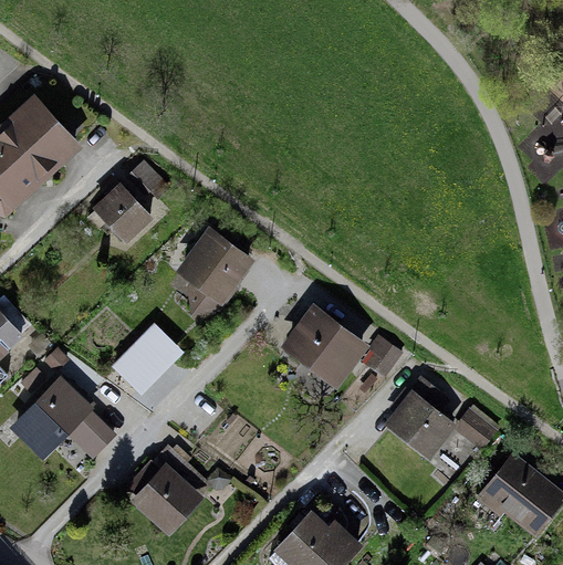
[(32,104),(0,132),(0,209),(6,211),(73,149),(32,104)]
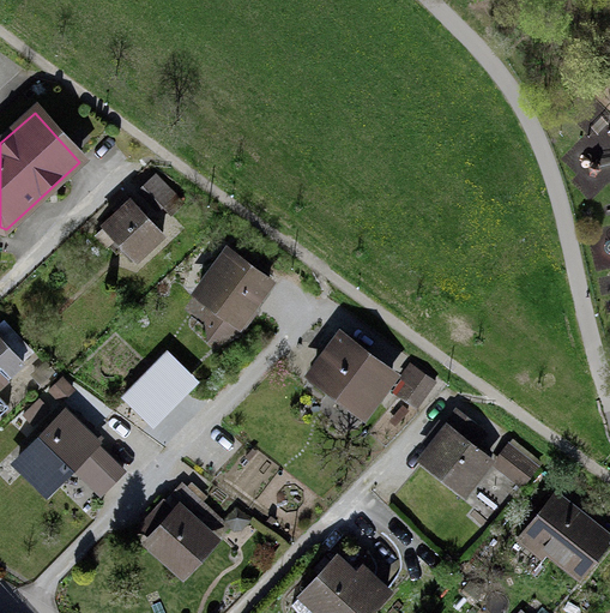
[(181,203),(151,174),(132,194),(162,223),(181,203)]
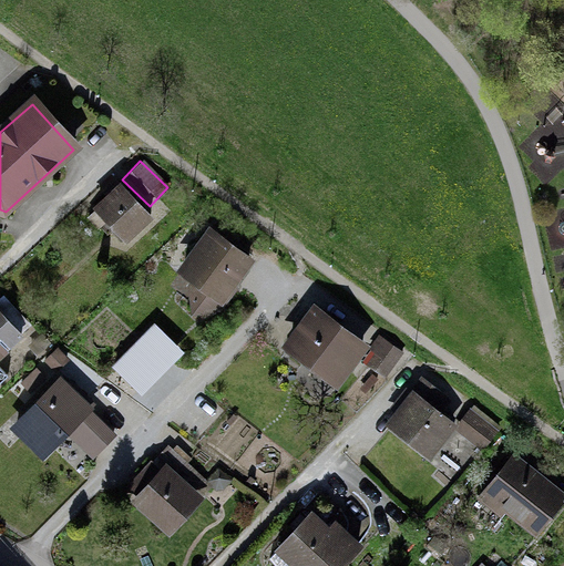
[(153,219),(120,182),(92,207),(125,244),(153,219)]
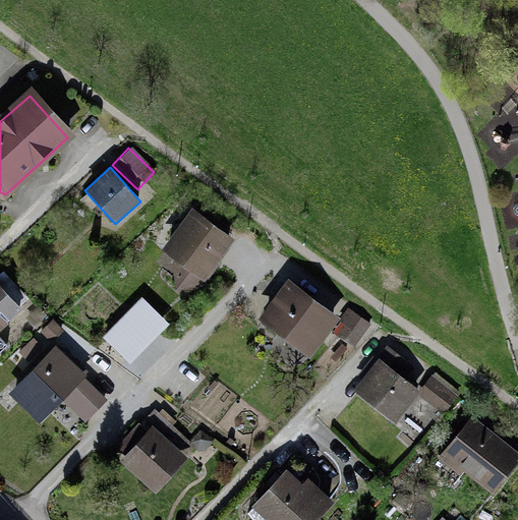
[(233,238),(191,208),(161,251),(172,257),(176,291),(206,282),(233,238)]
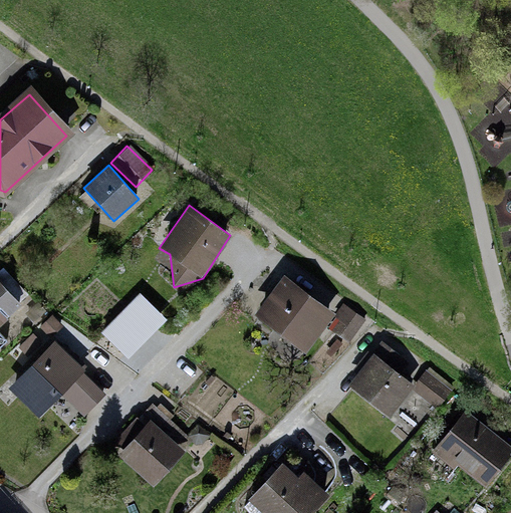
[(322,331),(332,317),(280,282),(254,322),(305,357),(322,331)]
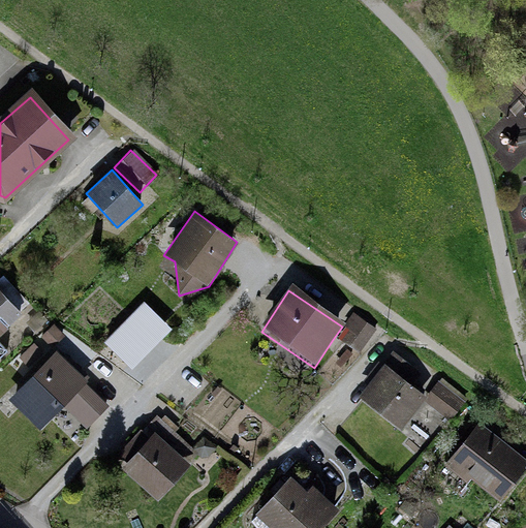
[(0,335),(22,316),(0,291),(0,335)]
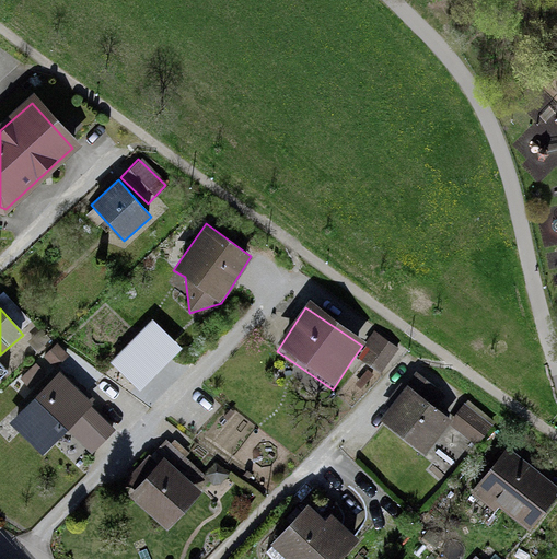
[(148,322),(120,351),(141,370),(169,341),(148,322)]
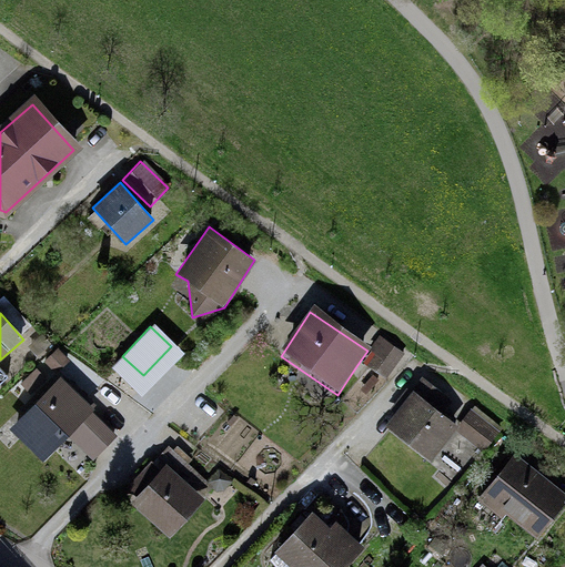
[(367,351),(356,366),(382,383),(399,357),(374,341),(367,351)]
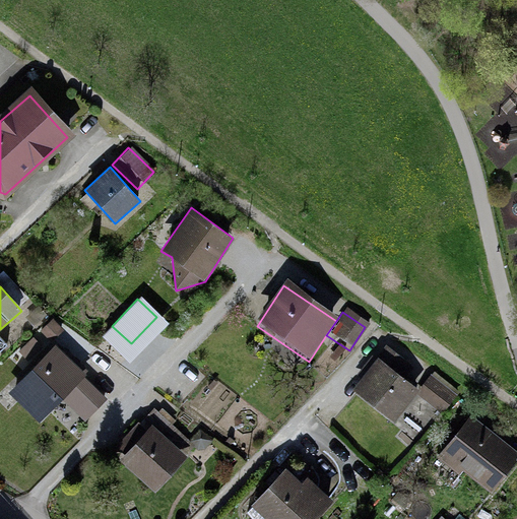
[(107,396),(53,346),(6,395),(39,426),(60,402),(82,423),(107,396)]
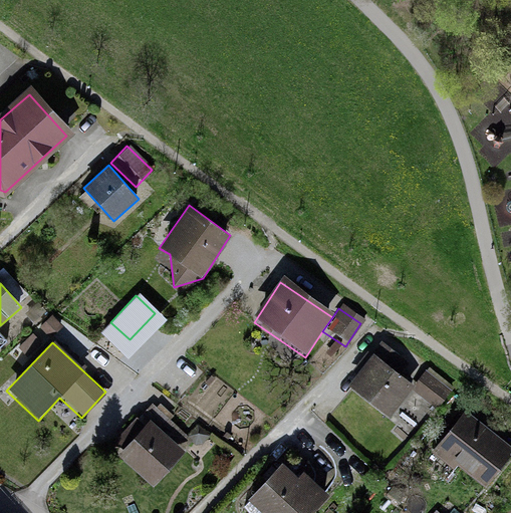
[(409,393),(416,383),(372,352),(347,387),(391,418),(409,393)]
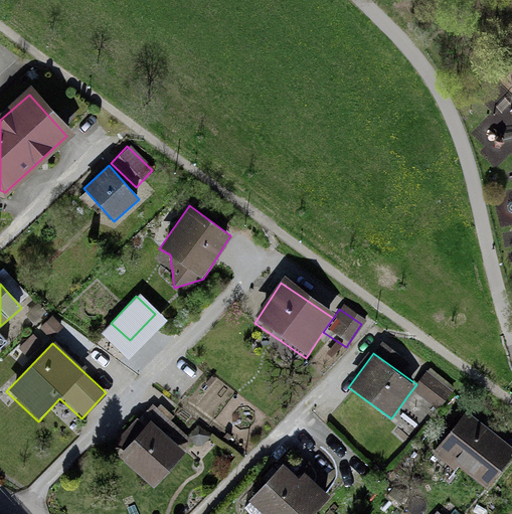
[(416,384),(409,393),(435,412),(450,392),(424,374),(416,384)]
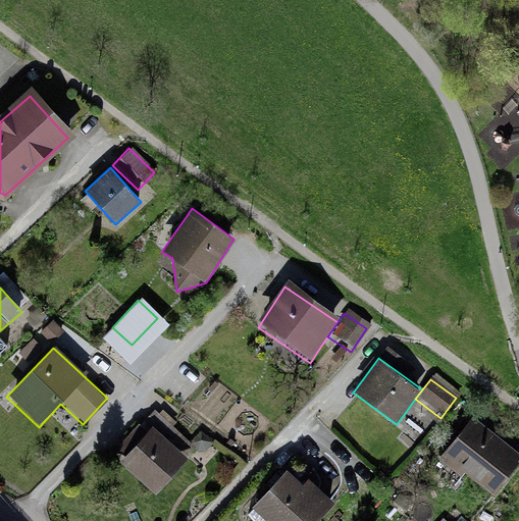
[(173,432),(153,412),(144,420),(165,440),(173,432)]
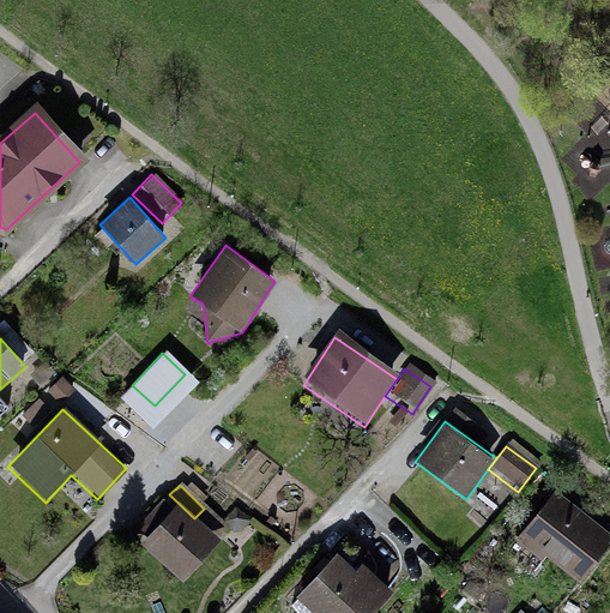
[(609,545),(609,535),(554,492),(519,538),(580,584),(609,545)]
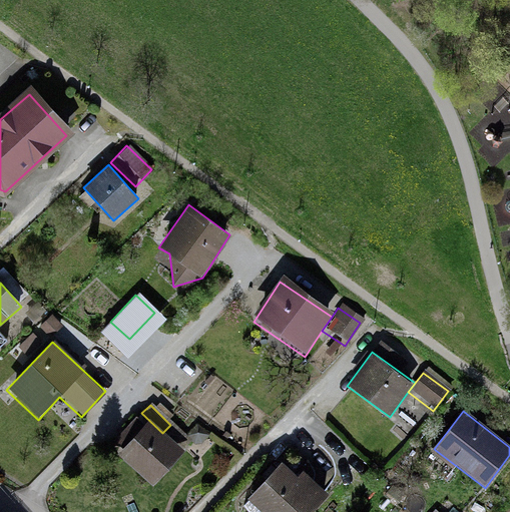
[(169,455),(134,419),(111,442),(146,478),(169,455)]
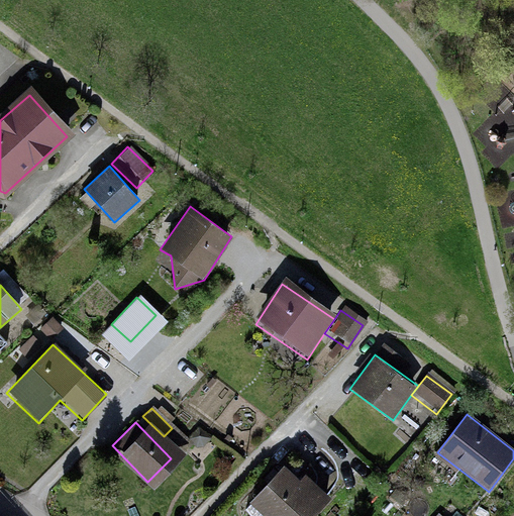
[(287,467),(250,503),(263,515),(313,515),(326,504),(287,467)]
